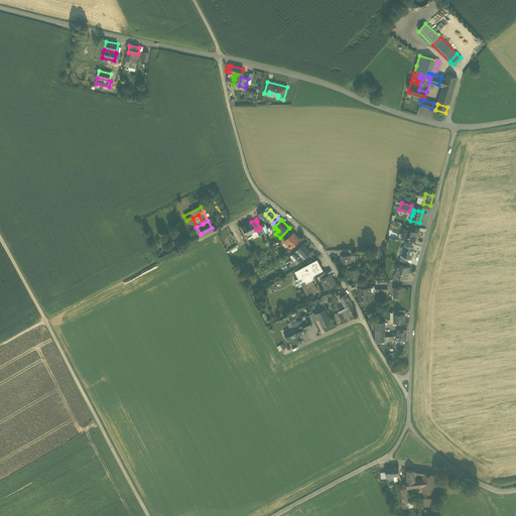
[(242,227),(246,235),(251,233),(256,230),(251,222),(242,227)]
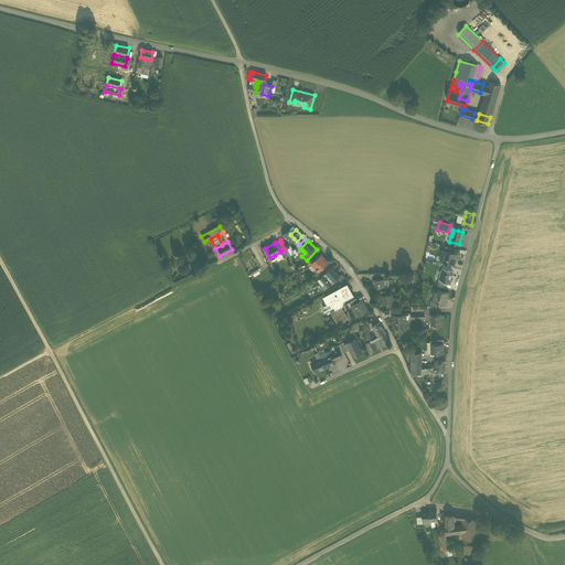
[(454,264),(455,265),(457,254),(443,251),(440,257),(443,257),(441,262),(454,264)]
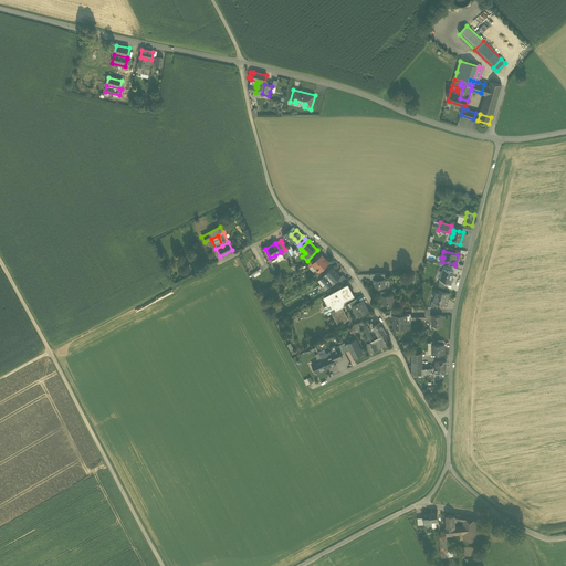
[(317,272),(318,272),(328,263),(322,257),(315,263),(313,264),(316,269),(315,270),(315,271),(317,272)]
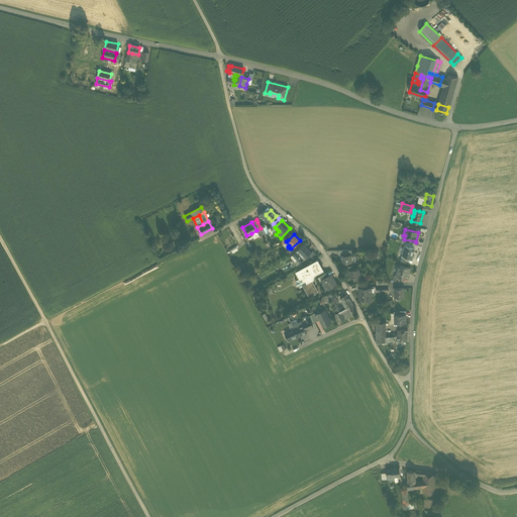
[(297,260),(300,263),(308,255),(311,252),(304,244),(293,255),(297,260)]
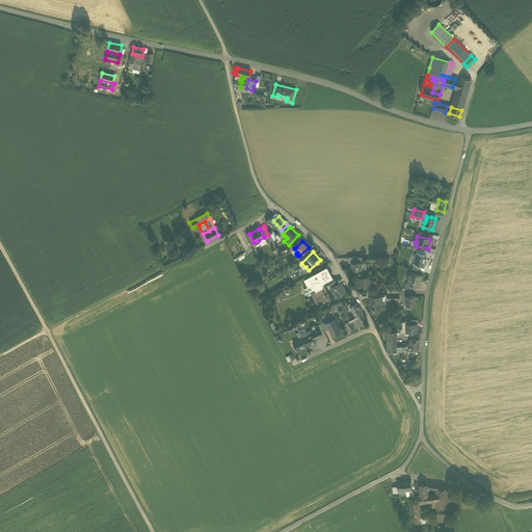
[(422,265),(425,266),(426,263),(425,262),(426,255),(425,255),(417,253),(417,255),(415,261),(415,263),(422,265)]
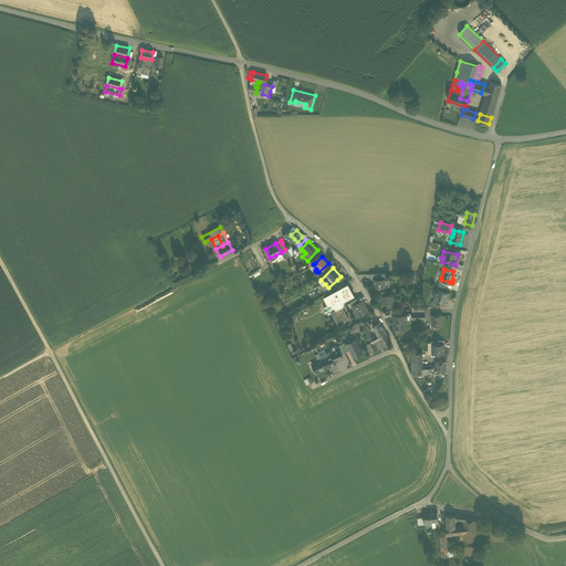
[(374,279),(374,287),(385,287),(385,281),(385,278),(377,279),(374,279)]
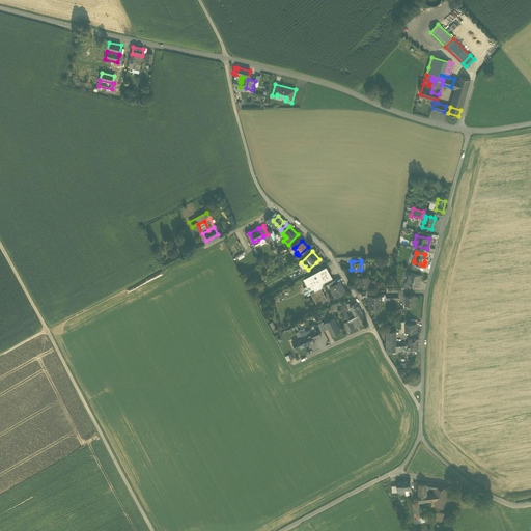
[(307,282),(308,285),(312,291),(310,292),(311,294),(313,292),(318,304),(317,304),(317,305),(328,300),(322,288),(323,288),(320,284),(332,278),(326,268),(307,278),(309,281),(307,282)]
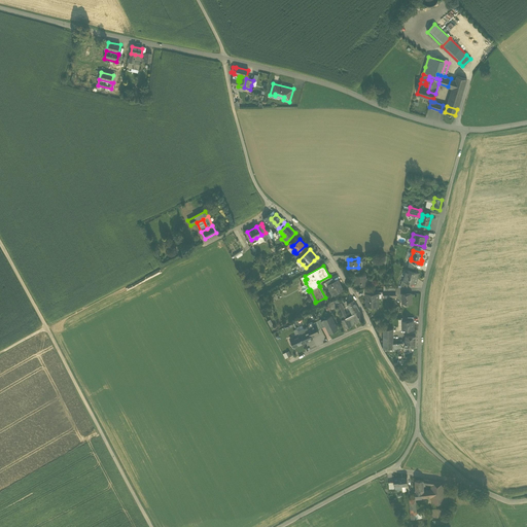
[(409,282),(414,283),(415,277),(417,278),(418,273),(406,270),(403,280),(409,282)]
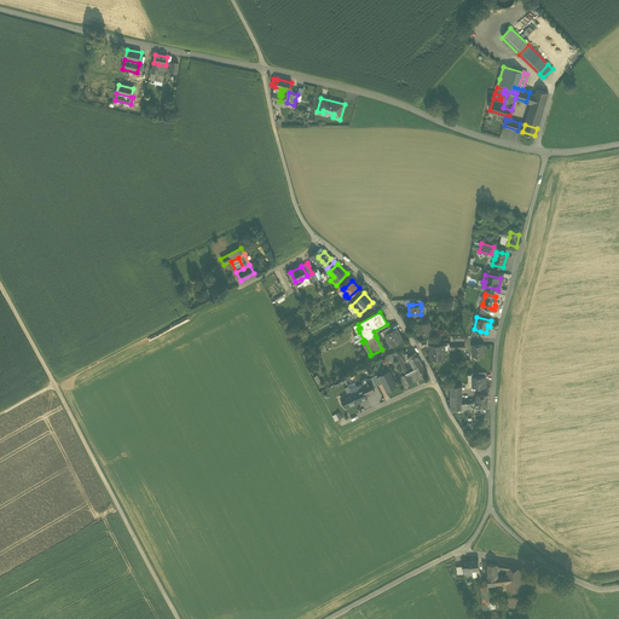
[(423,331),(423,335),(429,335),(429,331),(432,331),(432,325),(431,325),(431,323),(422,323),(415,323),(415,324),(416,324),(416,328),(418,328),(418,331),(423,331)]
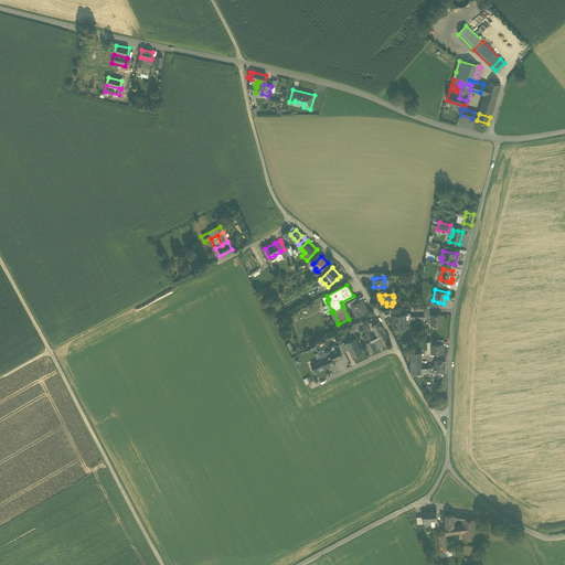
[(353,305),(358,316),(368,310),(362,300),(359,301),(353,305)]
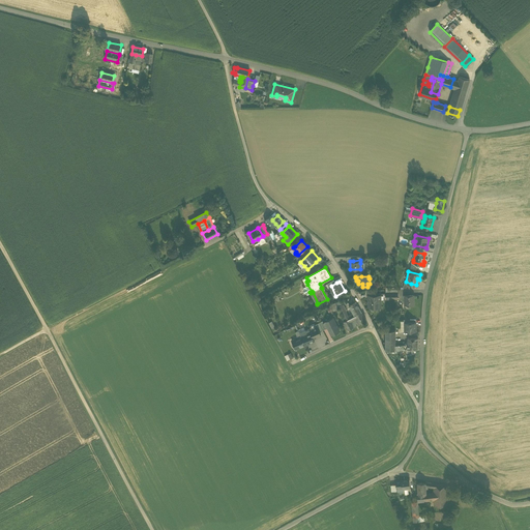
[(398,290),(392,290),(388,290),(386,290),(386,293),(392,293),(392,299),(398,299),(398,293),(398,290)]
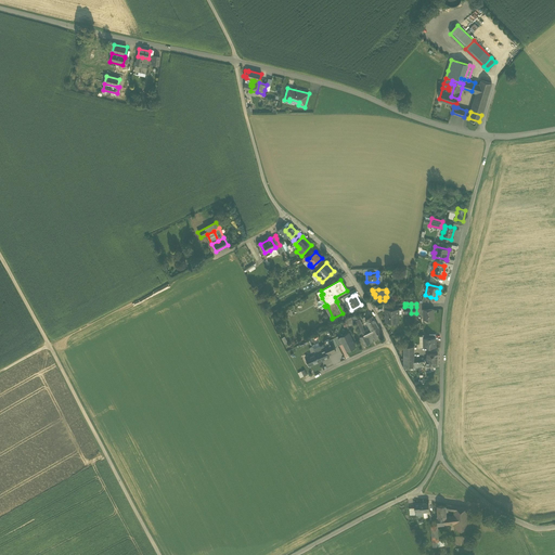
[(386,313),(386,322),(398,321),(397,318),(398,318),(398,313),(399,313),(399,309),(392,309),(387,309),(387,310),(387,313),(386,313)]
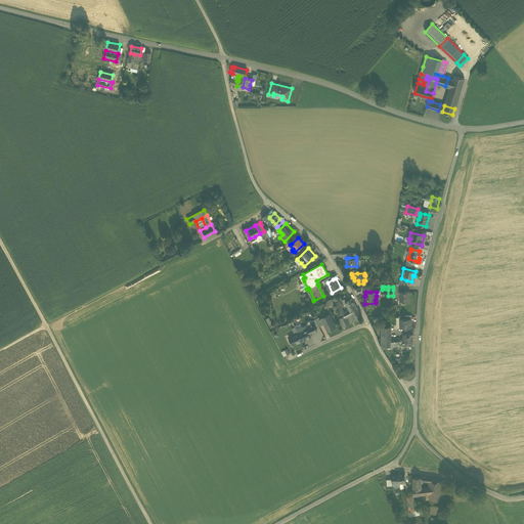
[(400,292),(400,301),(409,301),(409,292),(400,292)]
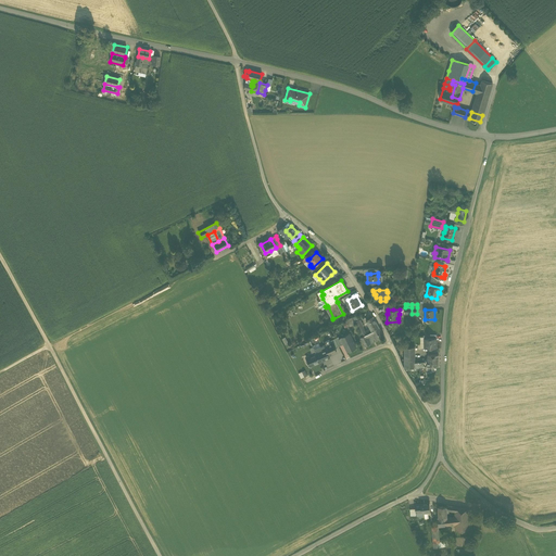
[(345,320),(349,327),(355,324),(352,317),(351,318),(350,318),(345,320)]
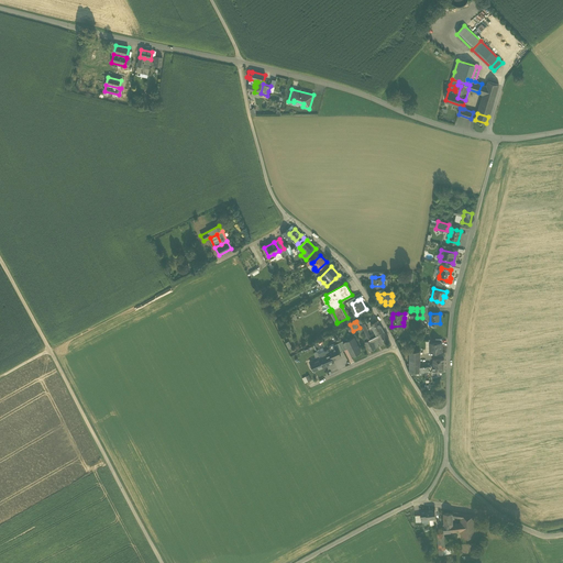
[(372,328),(375,332),(377,335),(384,332),(379,323),(372,328)]
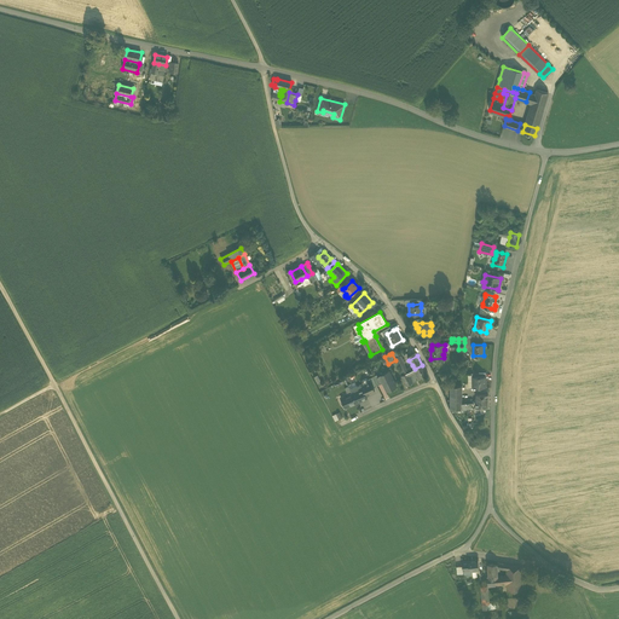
[(406,369),(404,363),(399,365),(404,375),(409,372),(406,369)]
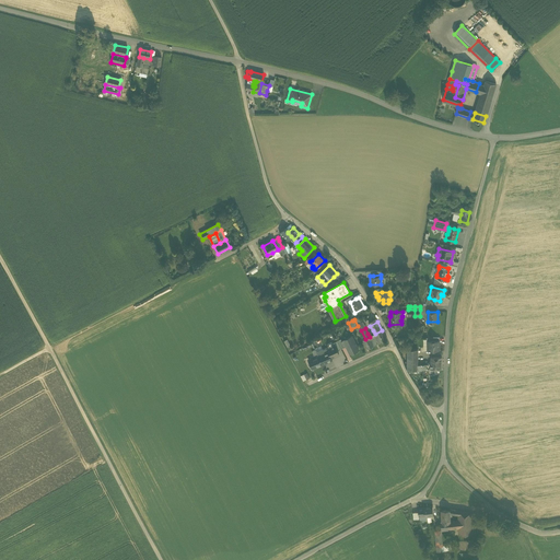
[(382,330),(375,334),(380,342),(386,339),(382,330)]
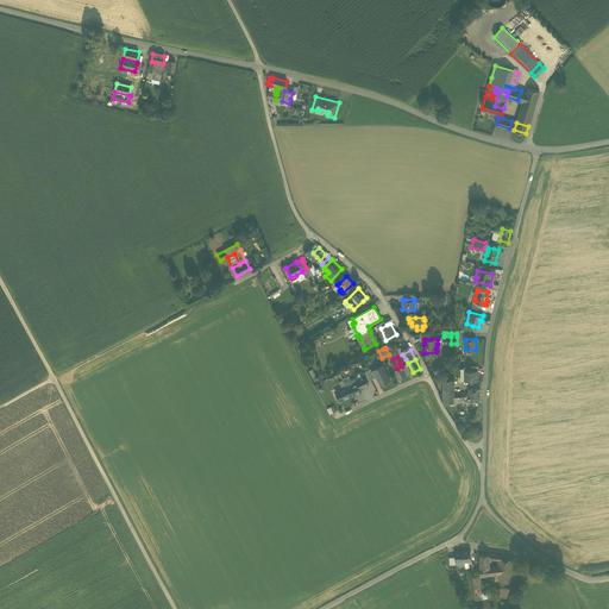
[(400,380),(413,372),(408,363),(402,366),(397,369),(396,369),(395,370),(400,380)]
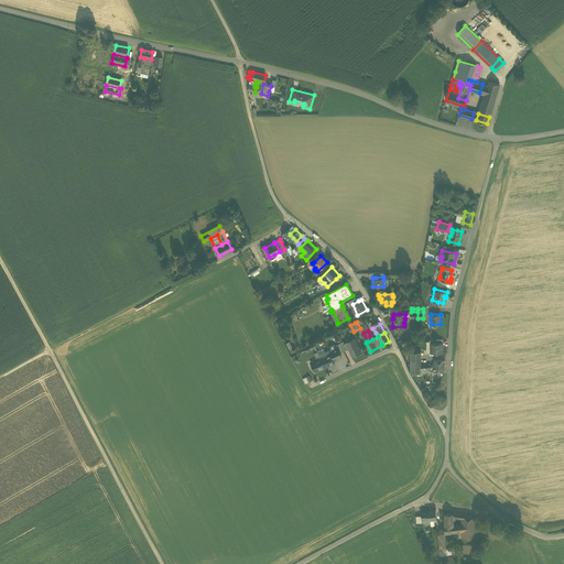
[(356,351),(357,355),(361,351),(355,338),(345,343),(344,344),(347,349),(348,348),(351,354),(356,351)]
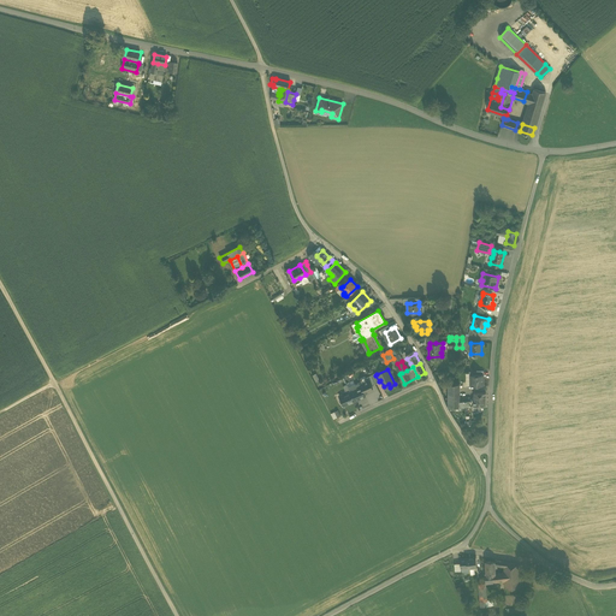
[(368,380),(371,385),(375,383),(371,374),(366,378),(367,381),(368,380)]
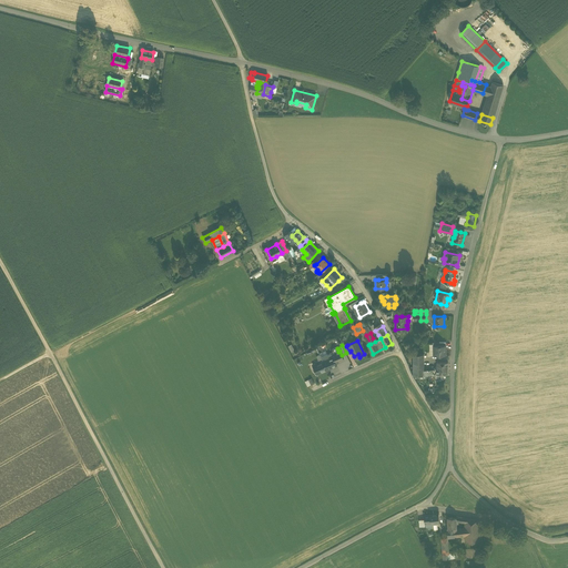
[(434,346),(434,355),(446,355),(446,345),(439,346),(434,346)]
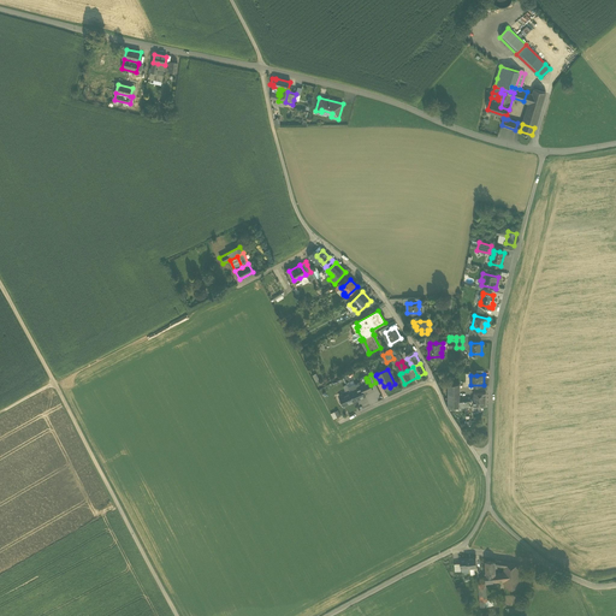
[(361,381),(355,384),(349,388),(350,392),(361,388),(362,388),(365,386),(367,390),(369,388),(371,391),(373,390),(371,385),(368,380),(367,381),(366,378),(365,377),(360,379),(361,381)]
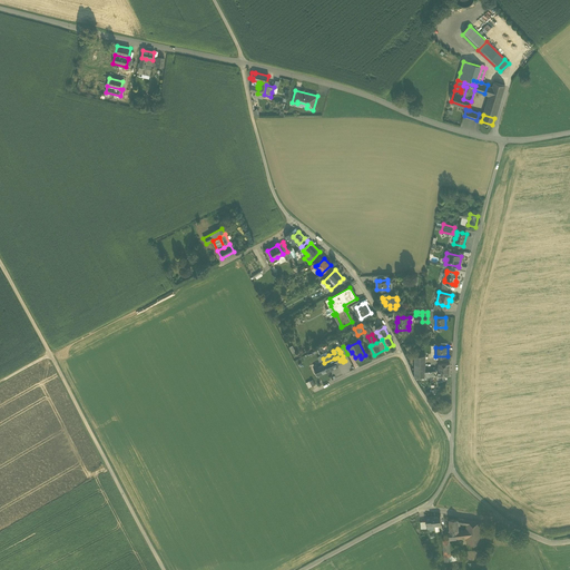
[(433,380),(433,376),(439,376),(439,375),(439,371),(425,372),(425,355),(415,355),(414,377),(425,376),(425,380),(433,380)]
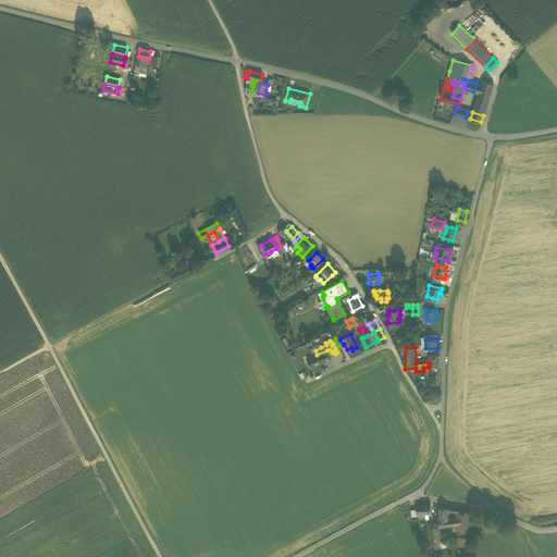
[(321,362),(331,358),(330,356),(327,350),(326,350),(317,355),(321,362)]
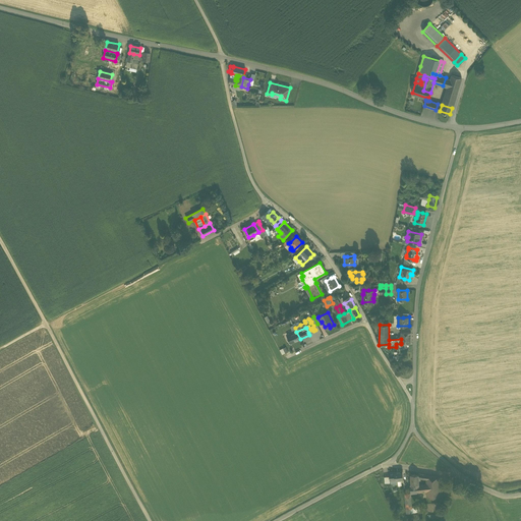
[(291,343),(300,339),(296,332),(293,333),(290,335),(289,333),(287,334),(291,343)]
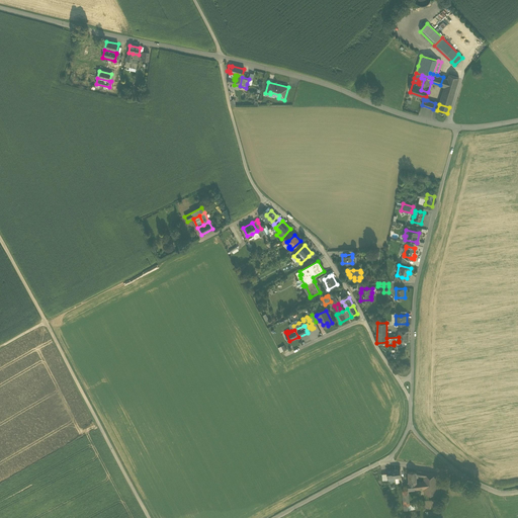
[(399,341),(409,341),(409,331),(399,331),(399,337),(399,341)]
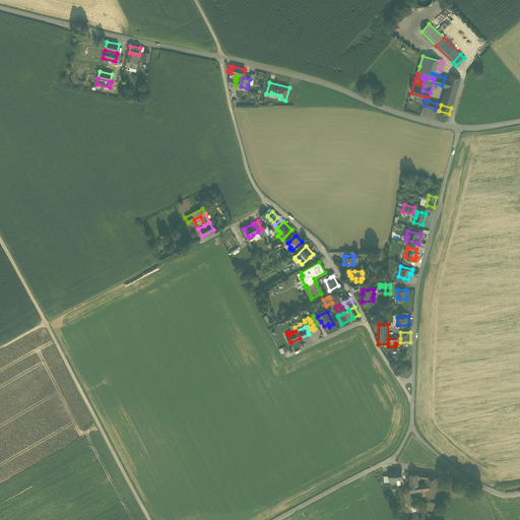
[(401,470),(393,471),(388,472),(389,476),(389,480),(392,480),(394,480),(397,479),(400,479),(402,479),(401,470)]
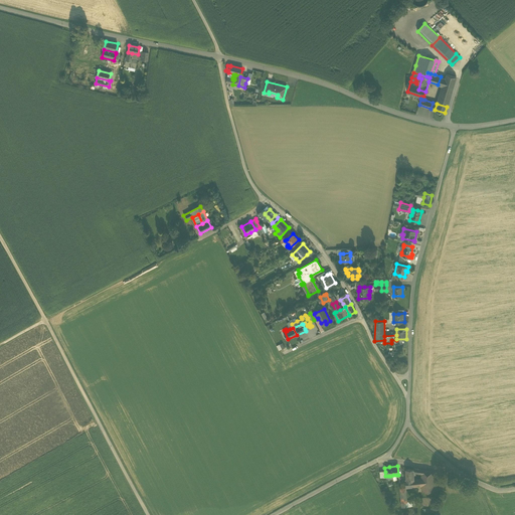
[(421,474),(421,478),(414,479),(411,480),(406,480),(405,480),(406,487),(406,488),(412,487),(421,486),(422,493),(435,492),(434,481),(434,472),(421,469),(414,468),(414,469),(414,473),(421,474)]
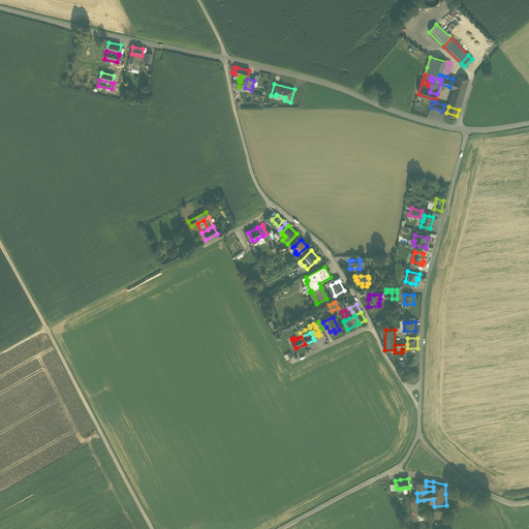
[(417,493),(423,493),(426,492),(426,486),(426,481),(416,483),(417,493)]
